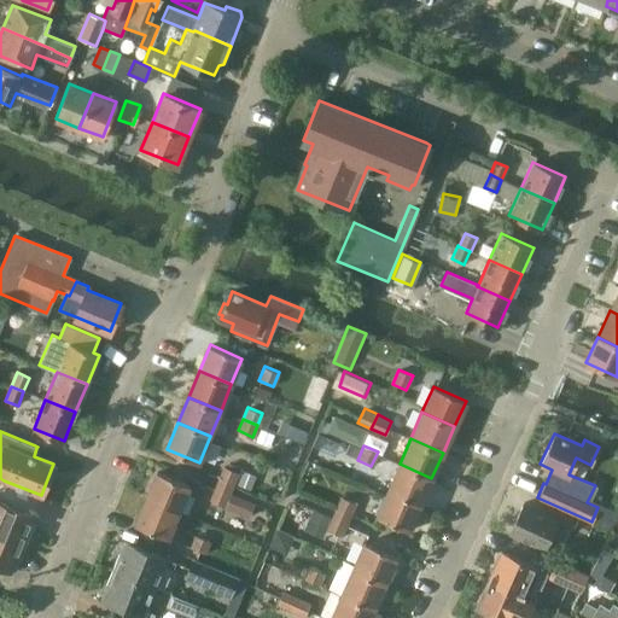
[(388,489),(420,503),(431,478),(400,464),(388,489)]
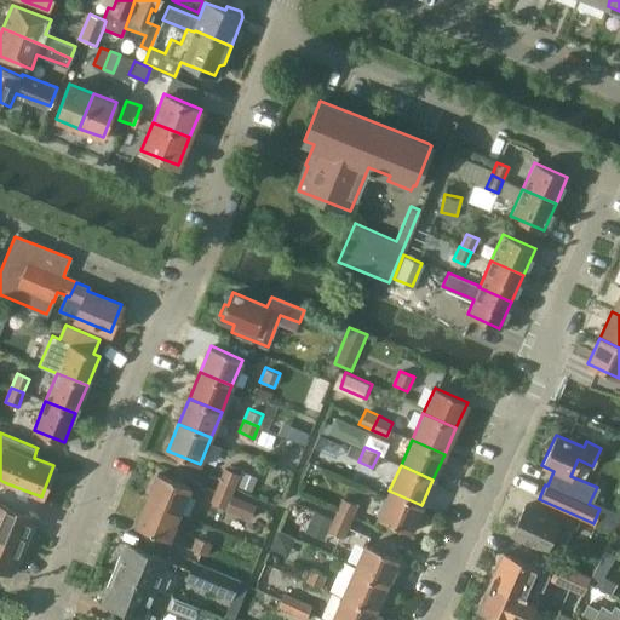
[(240,474),(223,466),(216,483),(233,491),(240,474)]
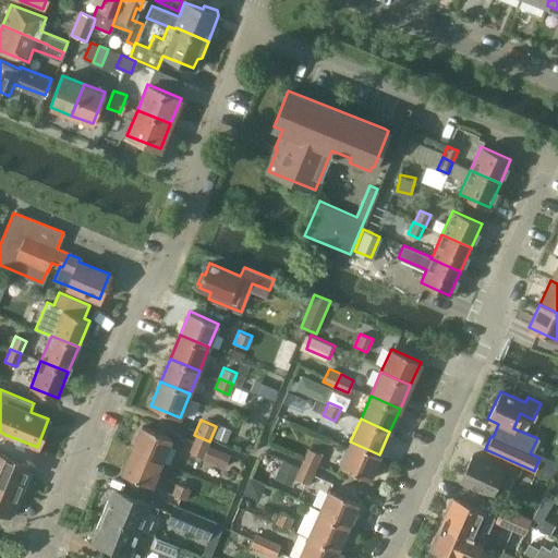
[(132,449),(161,461),(171,438),(142,426),(132,449)]
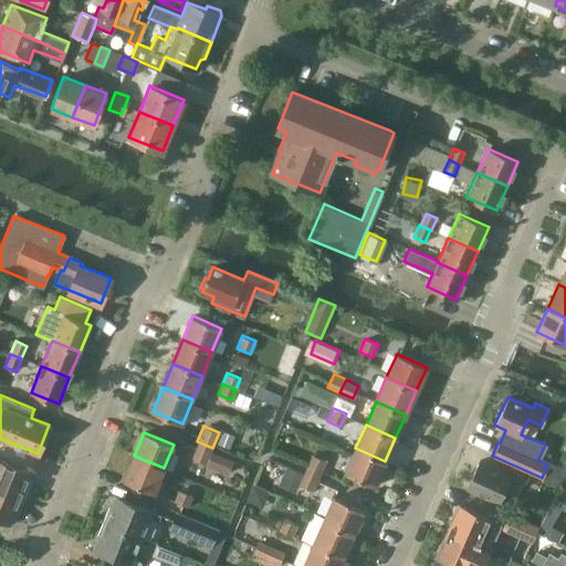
[(190,457),(226,472),(231,460),(210,451),(212,448),(197,441),(190,457)]
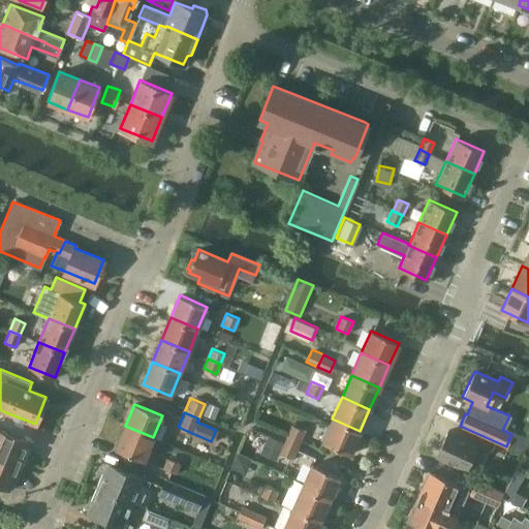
[(360,431),(332,418),(321,441),(349,454),(360,431)]
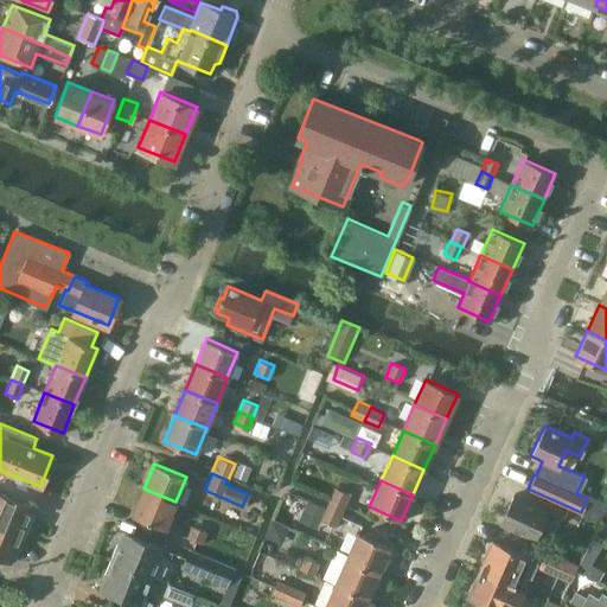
[(176,502),(144,489),(134,513),(166,526),(176,502)]
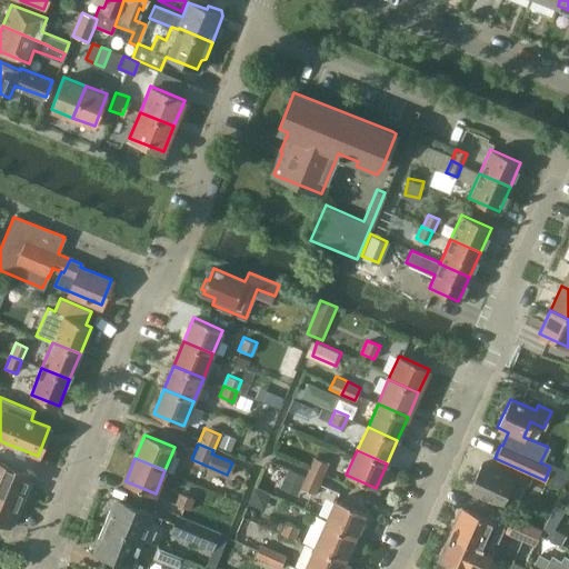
[(315,458),(308,472),(321,479),(328,463),(315,458)]
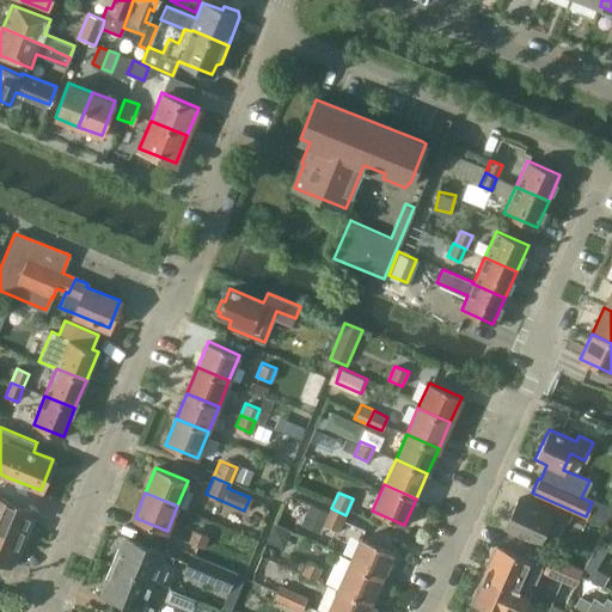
[(505,527),(539,543),(554,513),(519,496),(505,527)]
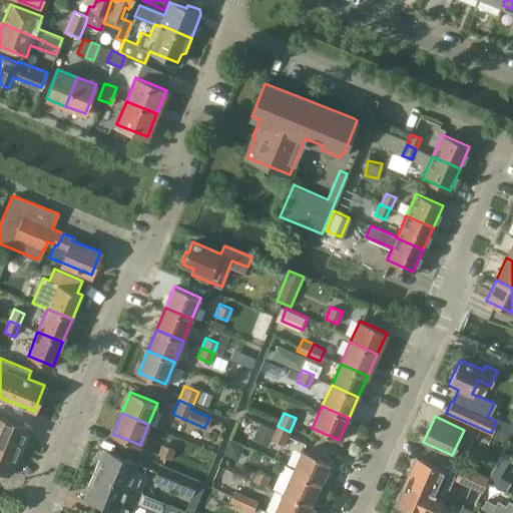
[(0,444),(18,452),(27,428),(0,417),(0,444)]
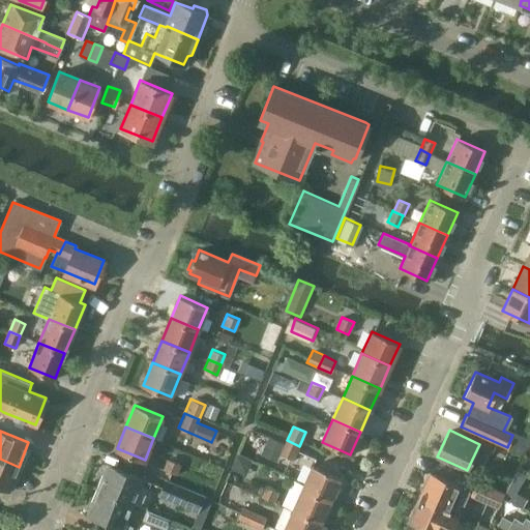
[(265,446),(280,454),(286,442),(270,435),(265,446)]
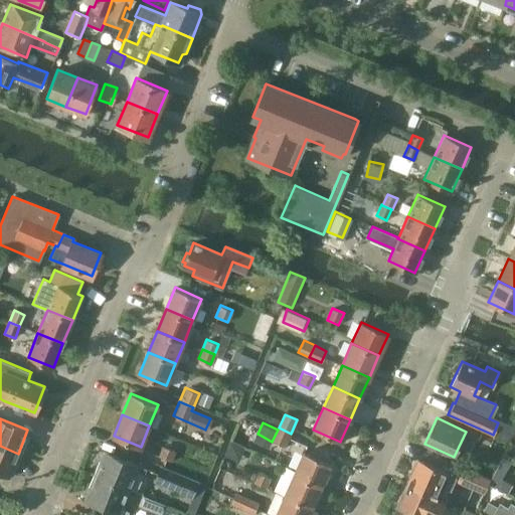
[(279,427),(273,442),(285,447),(291,434),(279,427)]
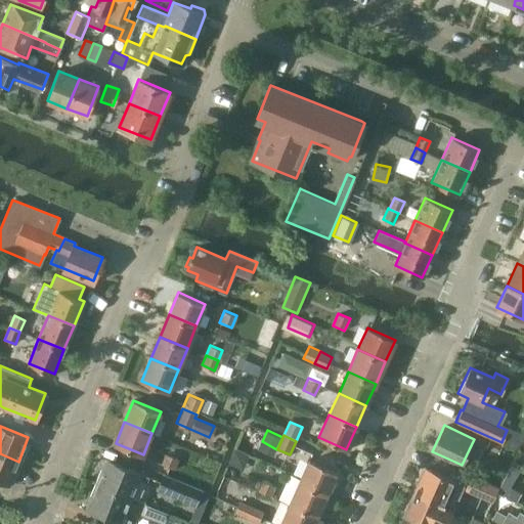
[(0,480),(8,484),(18,462),(0,453),(0,480)]
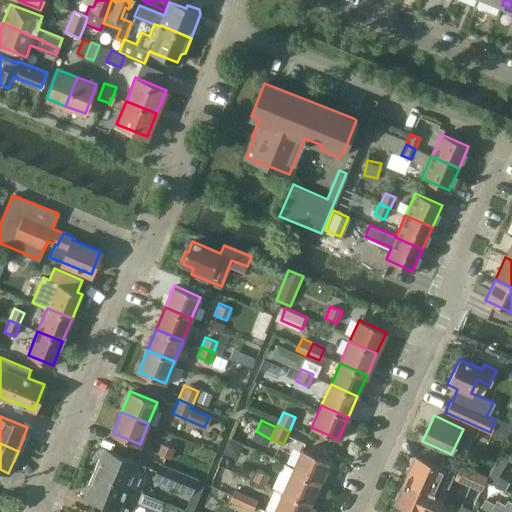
[(173,448),(160,443),(156,451),(169,457),(173,448)]
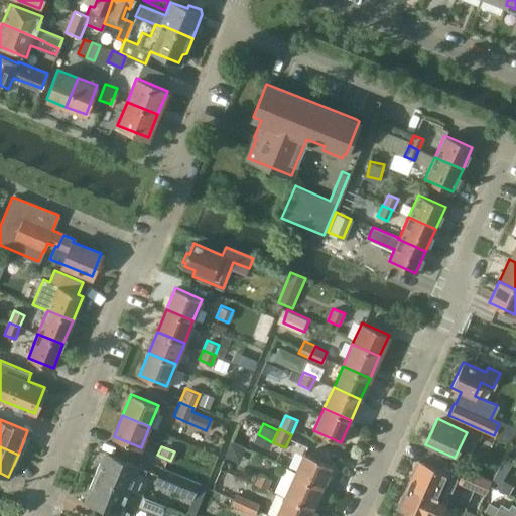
[(97,475),(129,489),(136,471),(144,474),(146,469),(107,452),(97,475)]
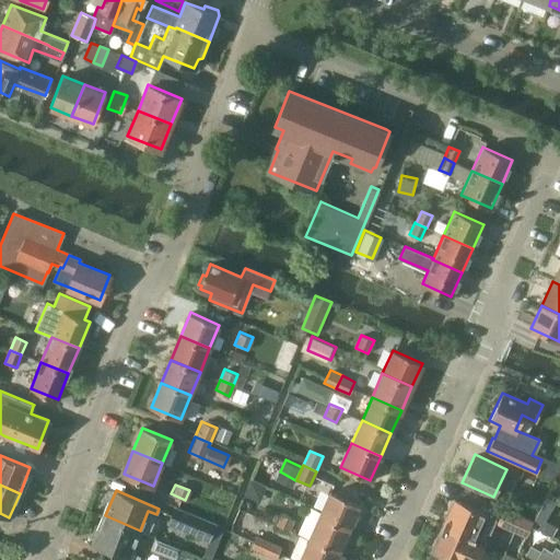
[(319,515),(349,527),(359,504),(330,491),(319,515)]
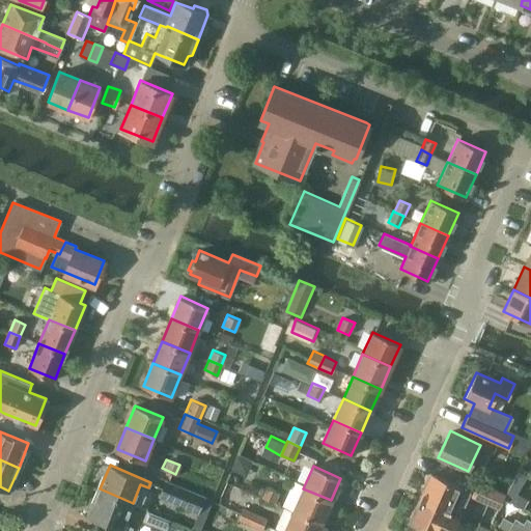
[(504,495),(503,495),(513,501),(527,475),(518,470),(504,495)]
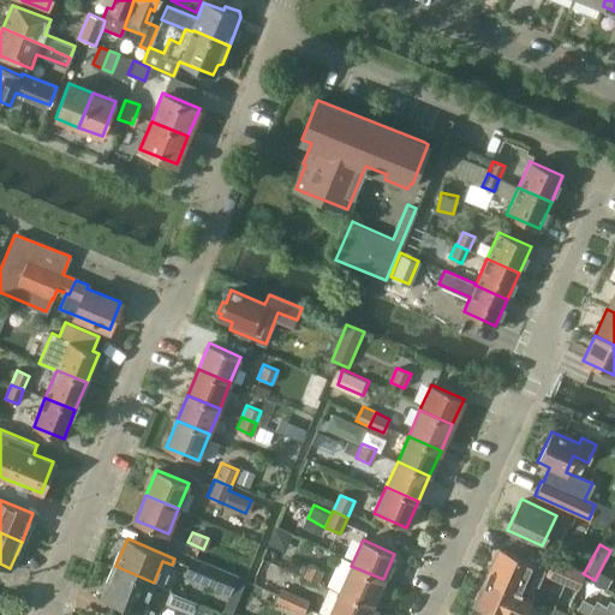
[(485,575),(532,596),(543,571),(532,566),(533,563),(499,548),(485,575)]
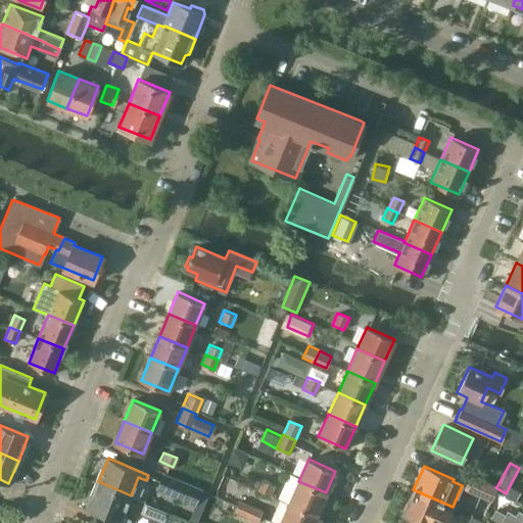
[(205,490),(162,473),(156,488),(199,506),(205,490)]
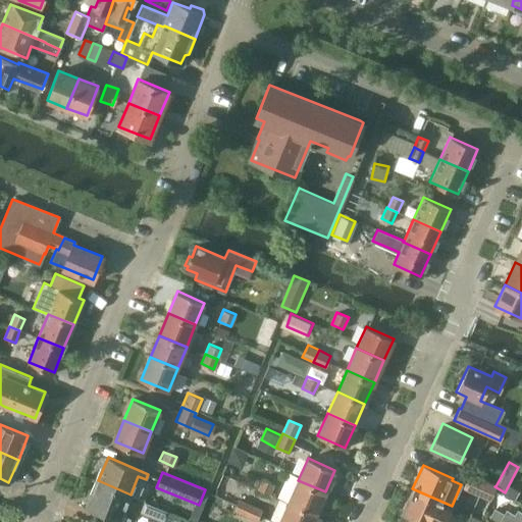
[(489,499),(494,486),(496,486),(469,474),(463,487),(489,499)]
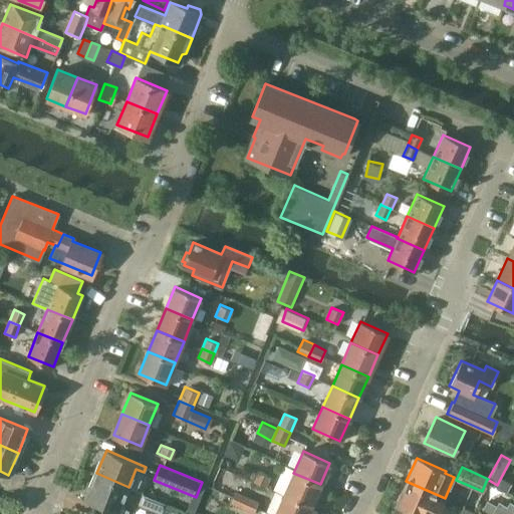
[(252,482),(264,487),(269,475),(257,470),(252,482)]
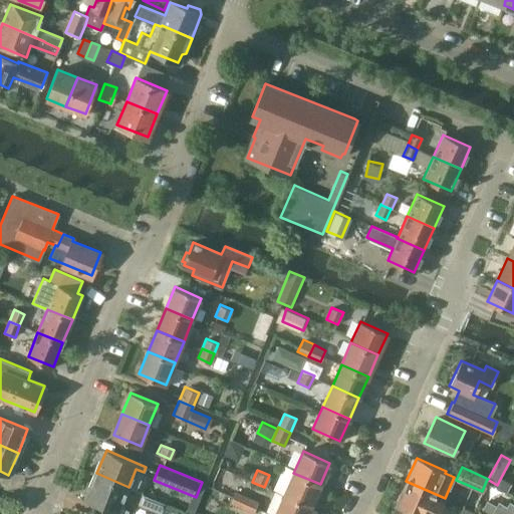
[(129,487),(96,473),(86,498),(123,513),(126,513),(129,510),(120,506),(129,487)]
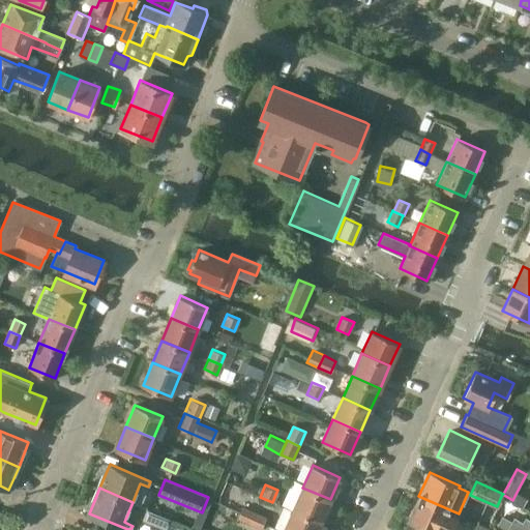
[(293,509),(320,522),(330,499),(302,488),(293,509)]
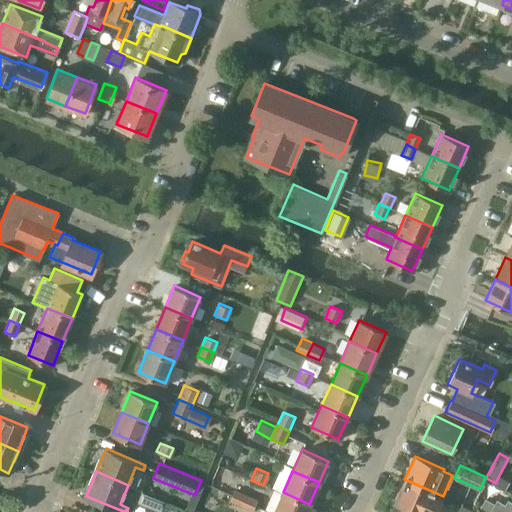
[(404,479),(394,503),(414,511),(435,511),(443,496),(404,479)]
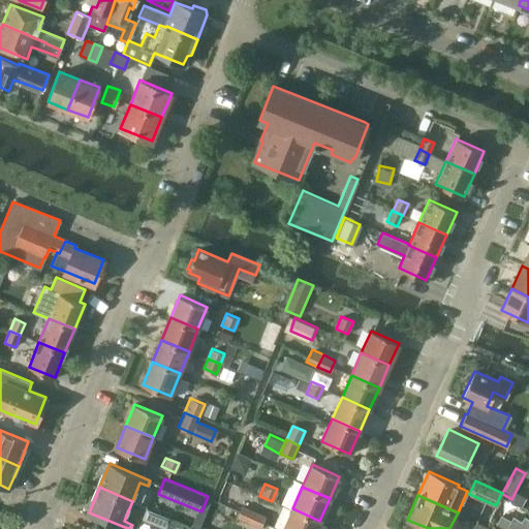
[(243,505),(238,518),(249,523),(254,511),(243,505)]
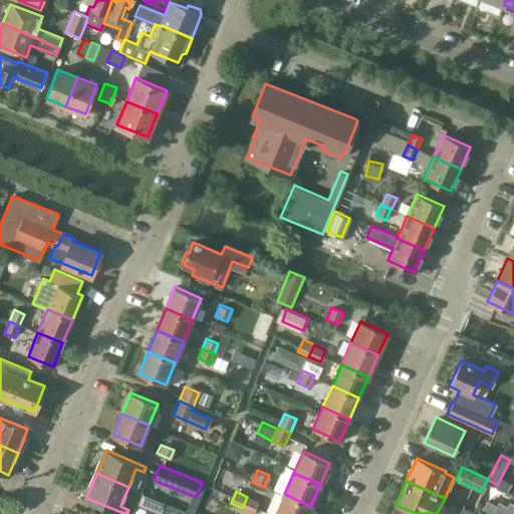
[(274,513),(306,513),(310,506),(284,494),(274,513)]
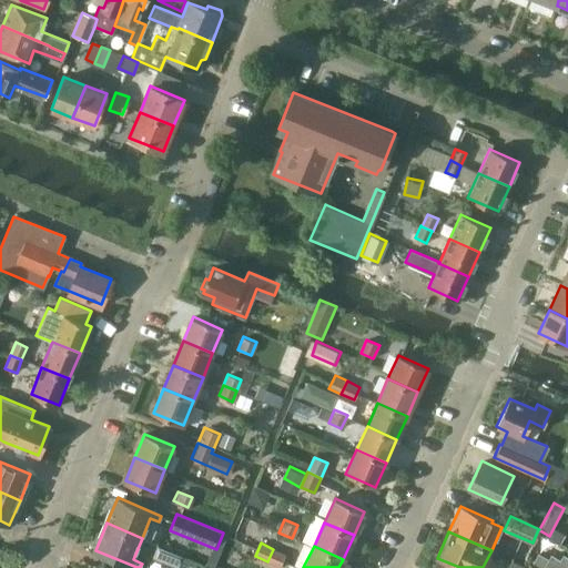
[(153,557),(176,567),(179,567),(183,558),(158,547),(153,557)]
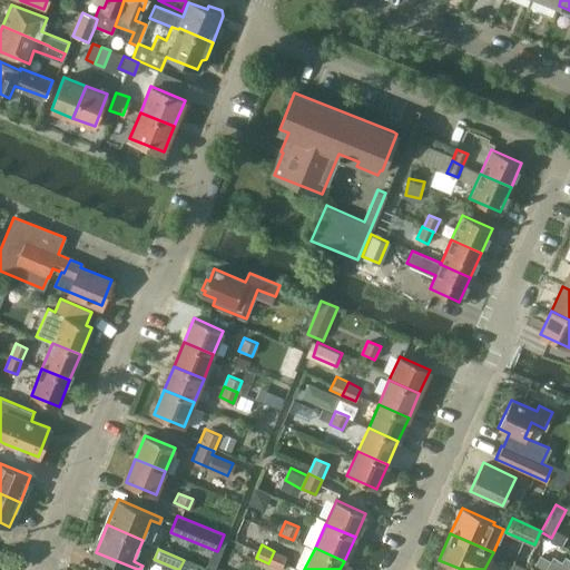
[(279,569),(286,557),(274,551),(268,563),(279,569)]
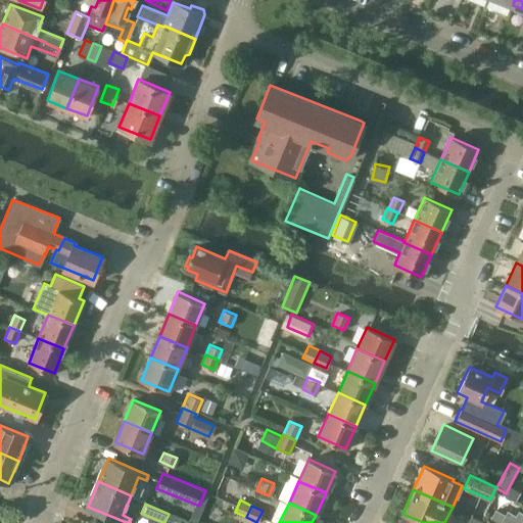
[(494,508),(487,519),(494,522),(522,522),(522,514),(516,510),(515,513),(507,508),(504,513),(494,508)]
